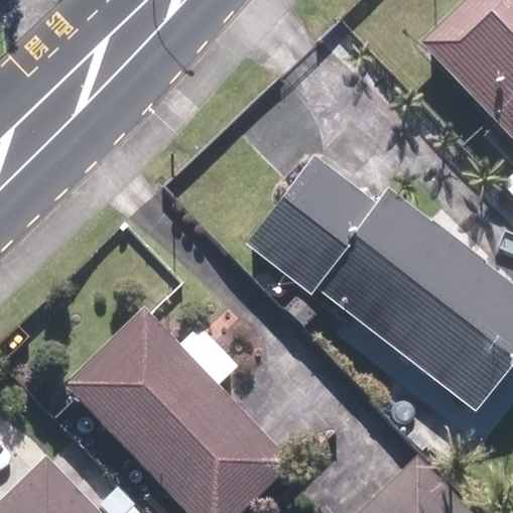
[(460,0),(416,42),(512,141),(512,0),(460,0)]
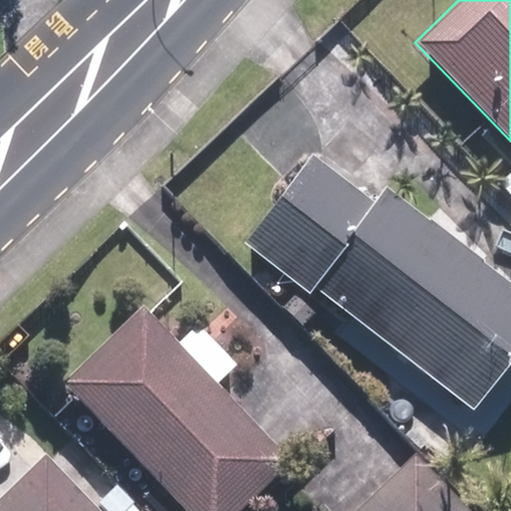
[(510,280),(390,186),(375,203),(313,154),(244,243),(311,295),(316,289),(473,412),(510,362),(510,280)]
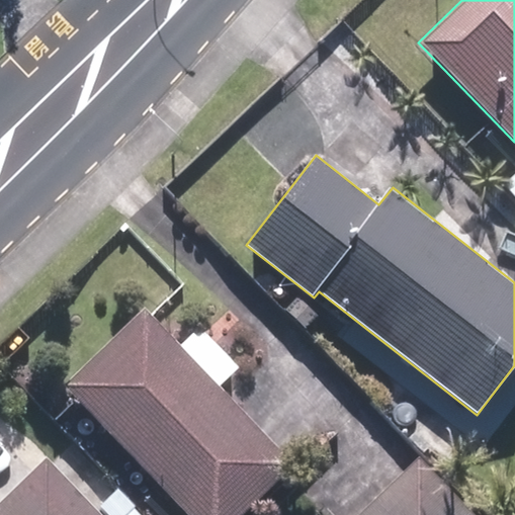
[(256,422),(147,311),(67,389),(190,514),(226,514),(288,455),(256,422)]
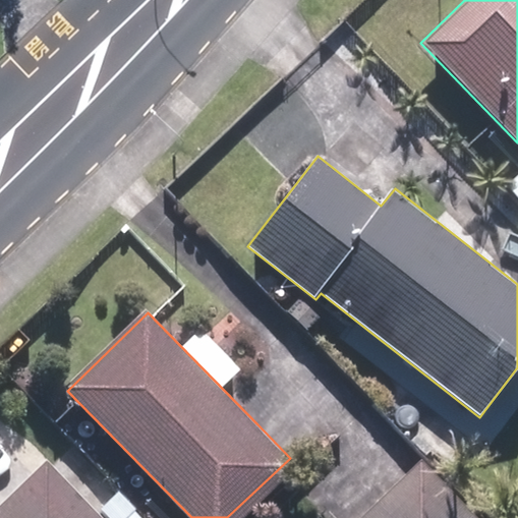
[(0,517),(108,517),(48,458),(30,476),(0,505),(0,517)]
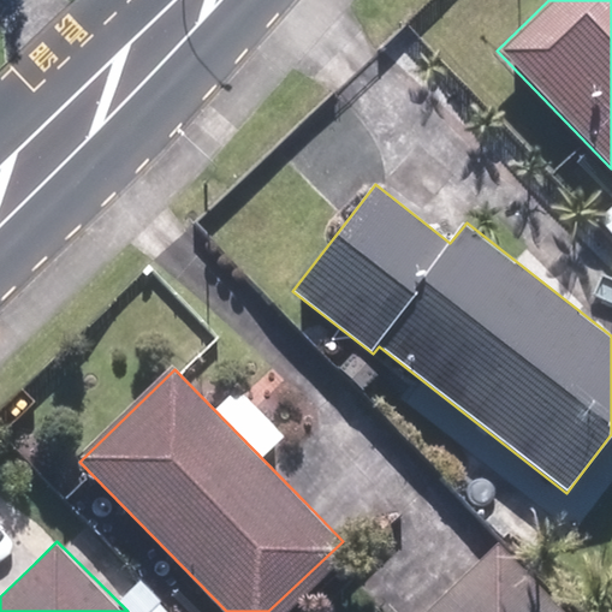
[(568,611),(501,542),(426,611),(568,611)]
